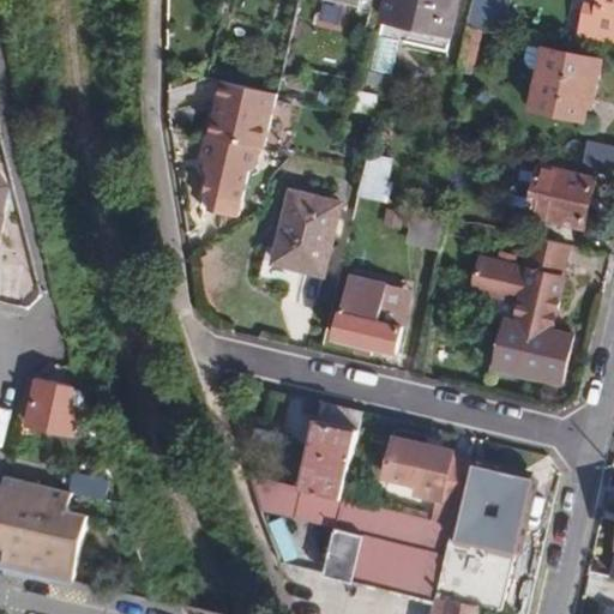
[(391,0),(387,20),(452,34),(458,0),(391,0)]
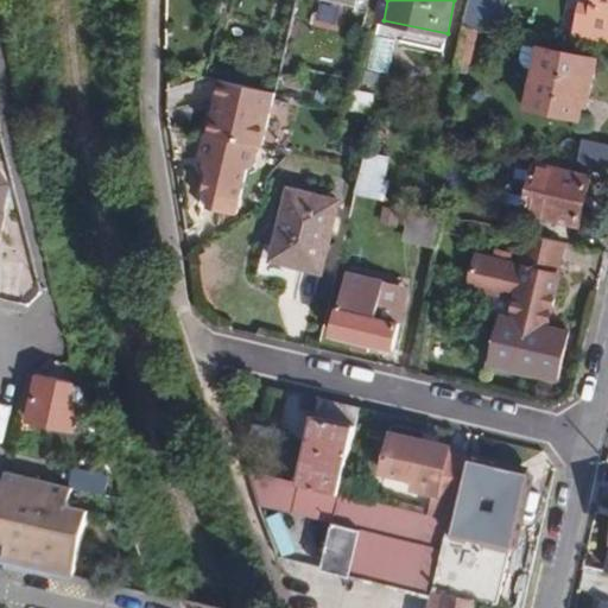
[(505,0),(469,0),(467,14),(500,21),(505,0)]
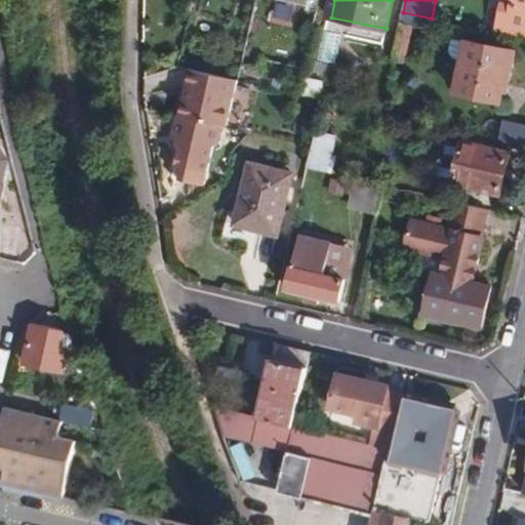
[(524,36),(524,0),(514,0),(514,2),(506,0),(505,0),(498,31),(524,36)]
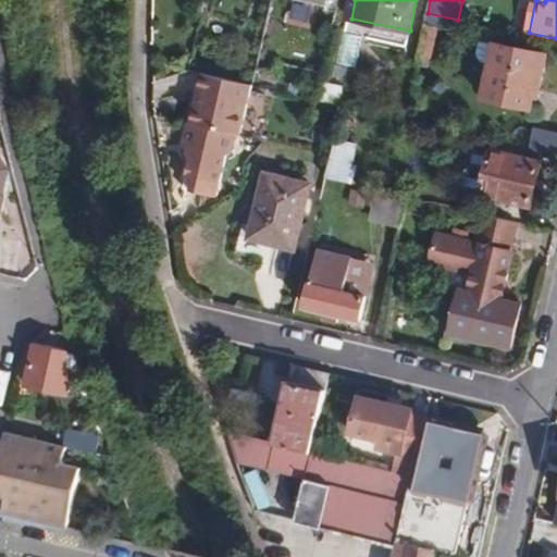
[(539,96),(547,52),(494,40),(482,96),(530,108),(533,96),(539,96)]
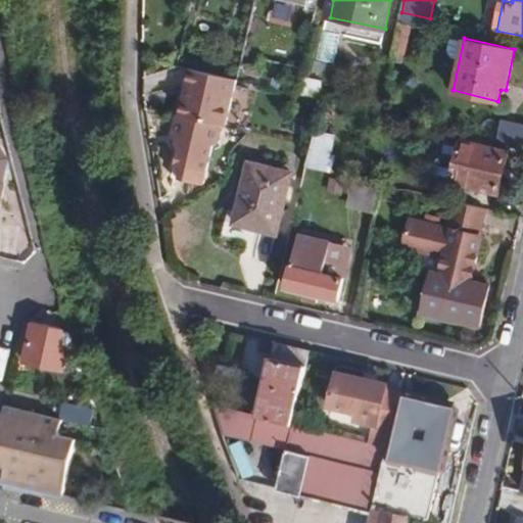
[(236,80),(189,68),(186,84),(190,85),(188,96),(184,94),(180,113),(177,113),(172,135),(174,135),(179,136),(178,144),(180,148),(177,162),(207,169),(212,144),(220,141),(224,124),(226,125),(236,80)]
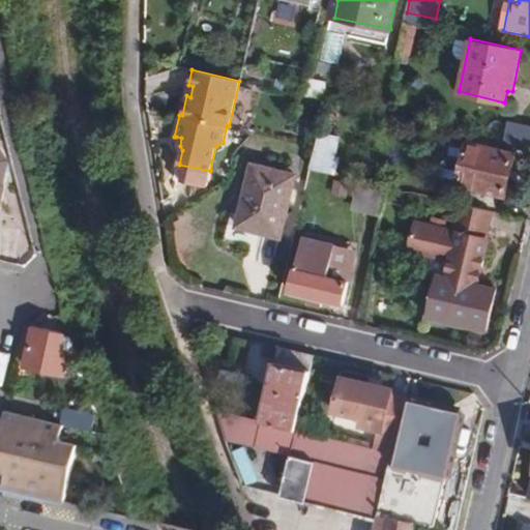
[(302,94),(327,100),(326,81),(305,77),(302,94)]
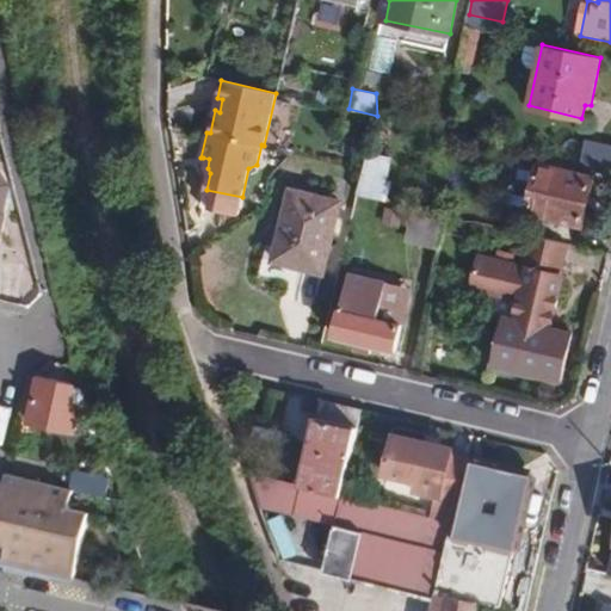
[(580,162),(610,168),(610,143),(586,137),(580,162)]
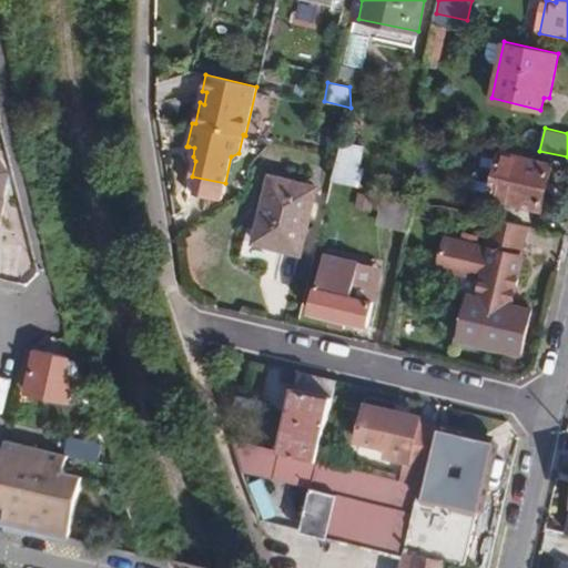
[(338,156),(333,181),(356,186),(365,146),(343,141),(338,156)]
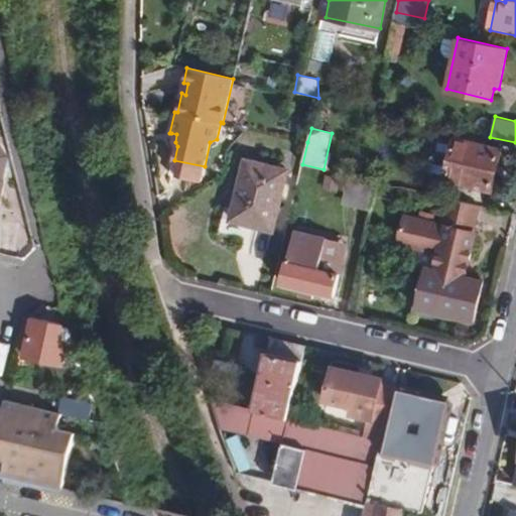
[(490,189),(500,148),(455,138),(445,179),(490,189)]
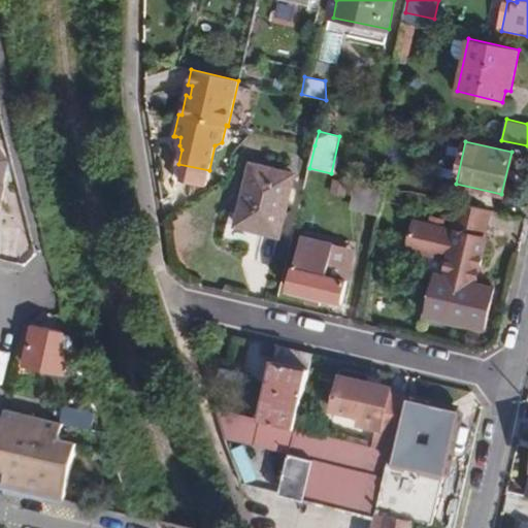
[(238,225),(281,234),(295,175),(253,164),(238,225)]
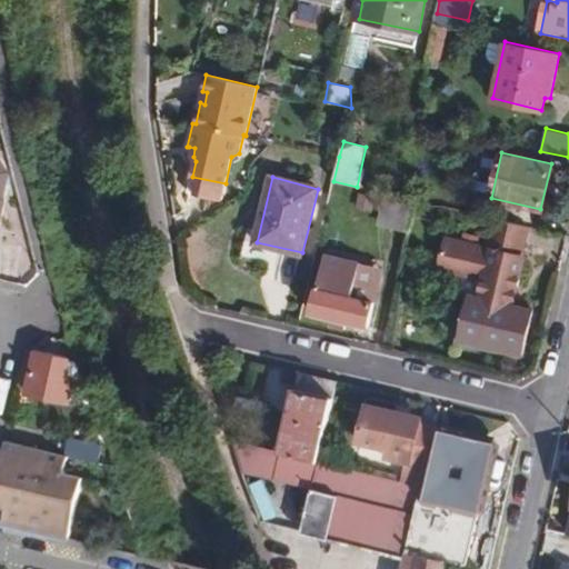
[(521,255),(528,226),(495,218),(489,248),(456,240),(449,270),(485,278),(482,291),(511,298),(512,288),(517,289),(525,256),(521,255)]
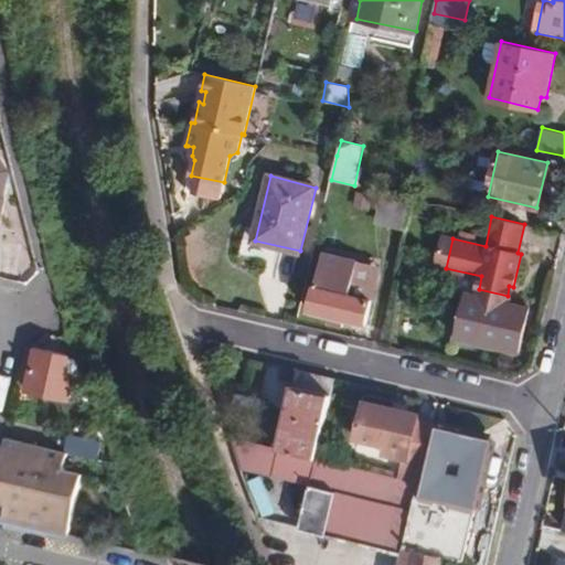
[(446,268),(452,238),(445,237),(437,267),(446,268)]
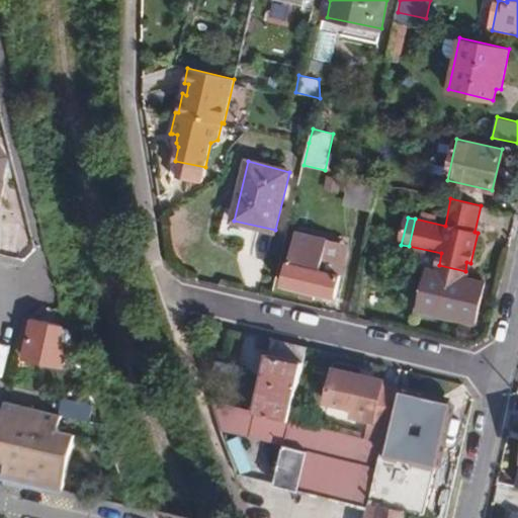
[(301,296),(316,299),(317,292),(336,296),(340,274),(323,270),(329,239),(296,233),(284,284),(304,289),(301,296)]
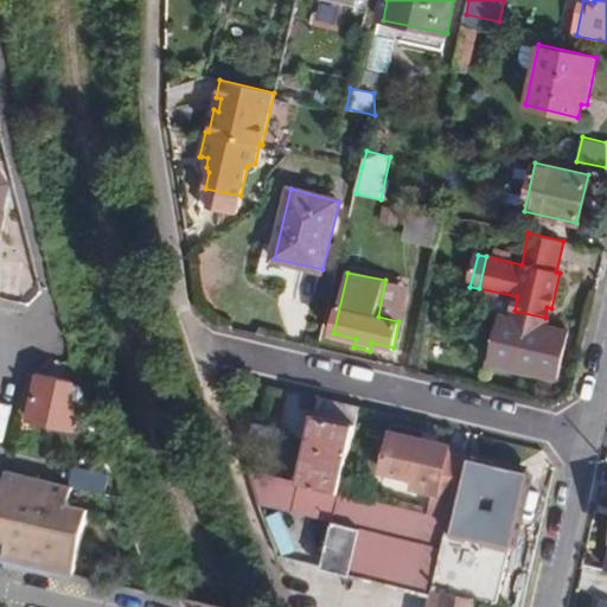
[(569,331),(548,326),(543,325),(545,318),(515,311),(513,318),(503,315),(493,363),(558,378),(569,331)]
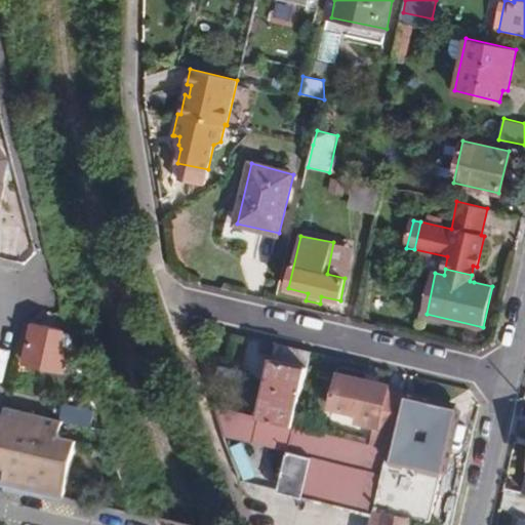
[(69,368),(83,372),(69,333),(24,322),(16,357),(24,359),(25,361),(66,370),(69,368)]
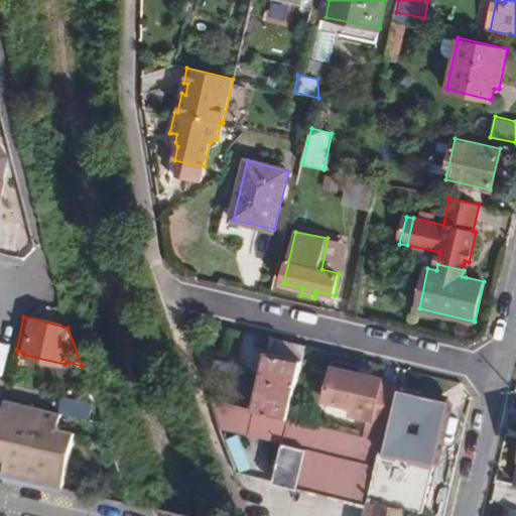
[(289,419),(306,346),(271,338),(256,410),(289,419)]
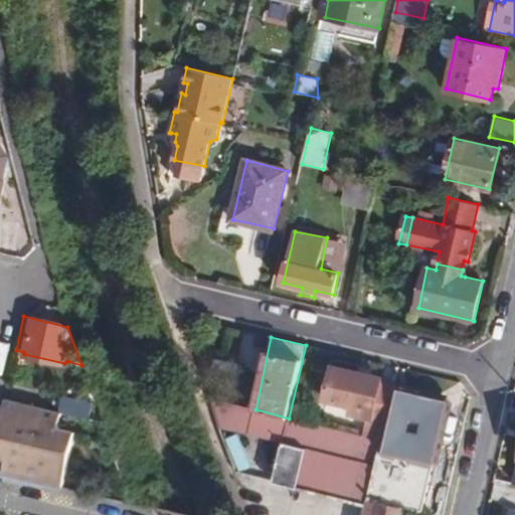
[(384,420),(392,386),(380,384),(381,377),(334,366),(326,397),(352,404),(351,412),(384,420)]
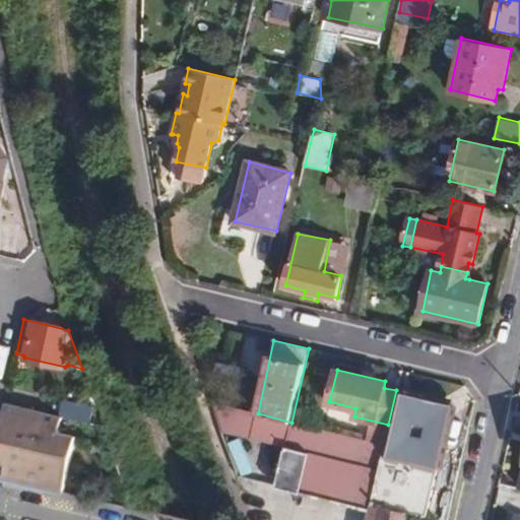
[(407,512),(431,516),(457,403),(396,390),(388,425),(384,444),(371,502),(407,512)]
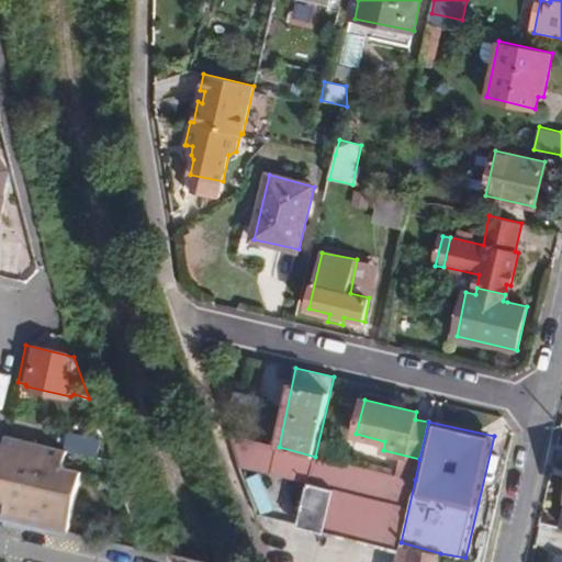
[(78,451),(96,454),(100,438),(70,430),(67,448),(78,451)]
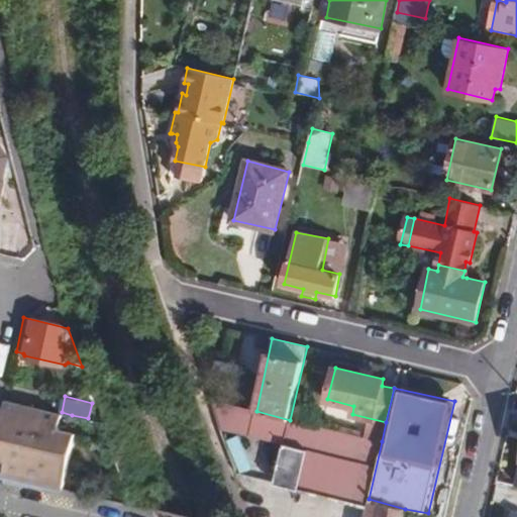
[(0,469),(3,475),(64,489),(75,433),(68,431),(72,415),(62,412),(5,400),(0,421),(0,469)]
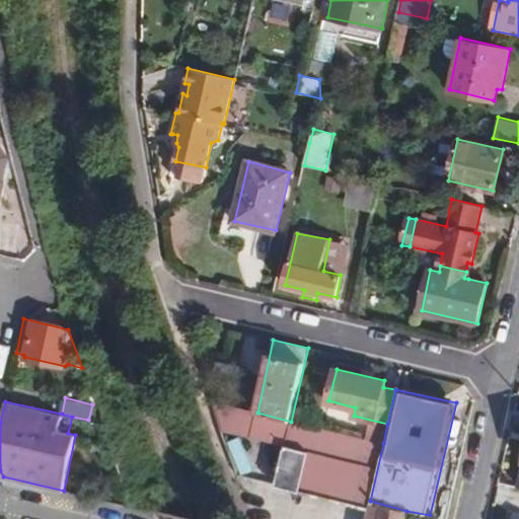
[(212,401),(221,430),(285,445),(276,487),(368,510),(370,501),(383,443),(291,422),(257,413),(212,401)]
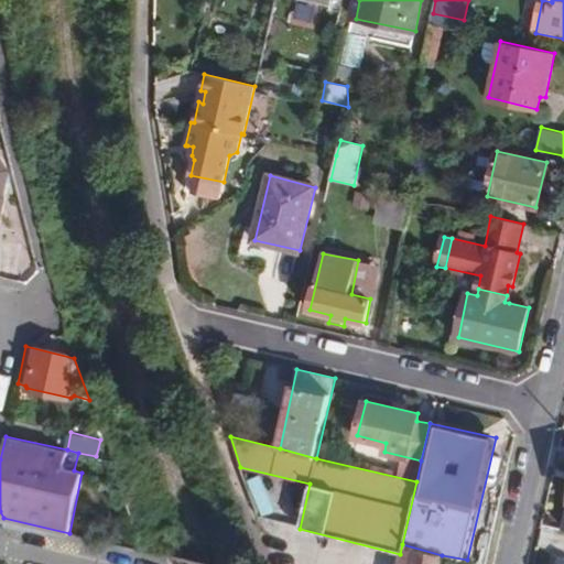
[(249,479),(260,516),(273,512),(262,475),(249,479)]
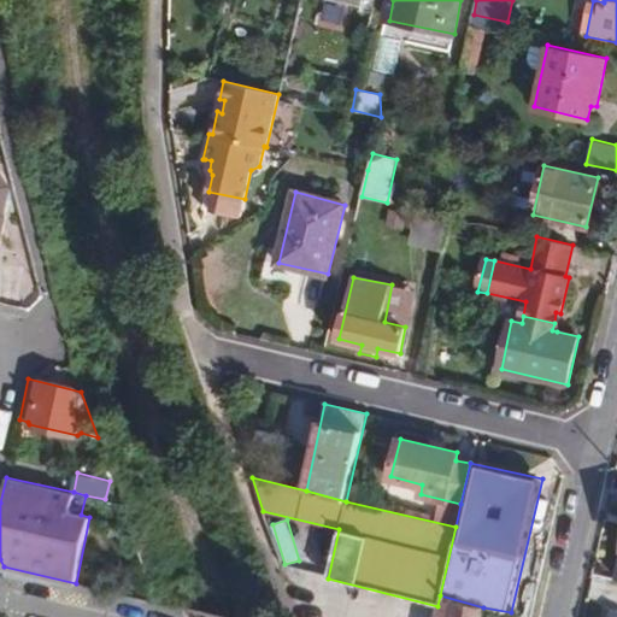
[(438,606),(434,616),(480,616),(483,607),(440,595),(438,606)]
